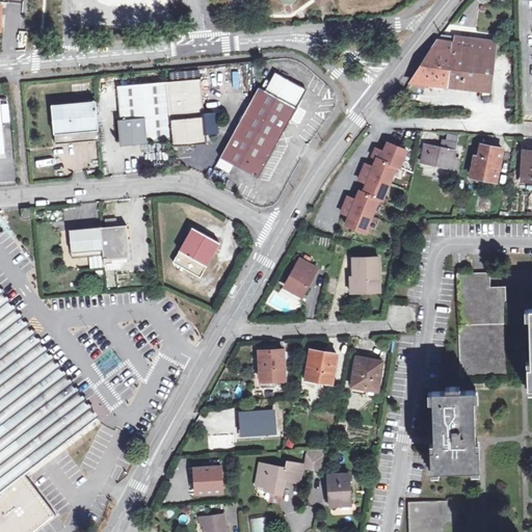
[(431,48),(422,65),(451,70),(456,36),(442,34),(431,48)]
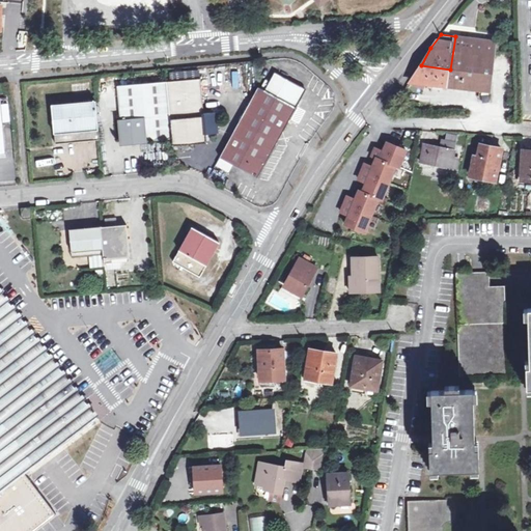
[(496,42),(455,36),(450,70),(421,65),(411,81),(453,86),(490,90),(496,42)]
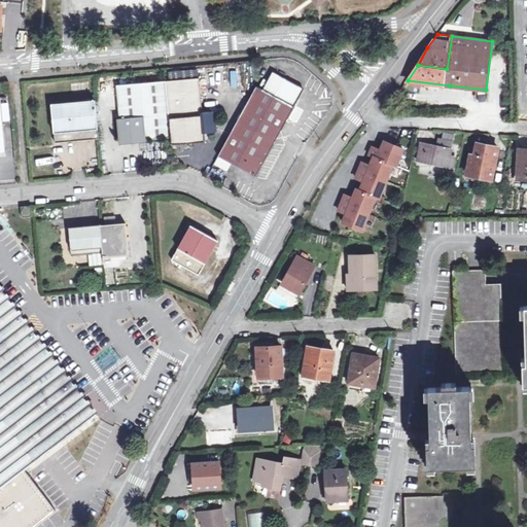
[(244,107),(211,164),(224,171),(229,163),(252,176),(302,89),(271,72),(267,80),(264,78),(258,88),(255,86),(244,107)]
